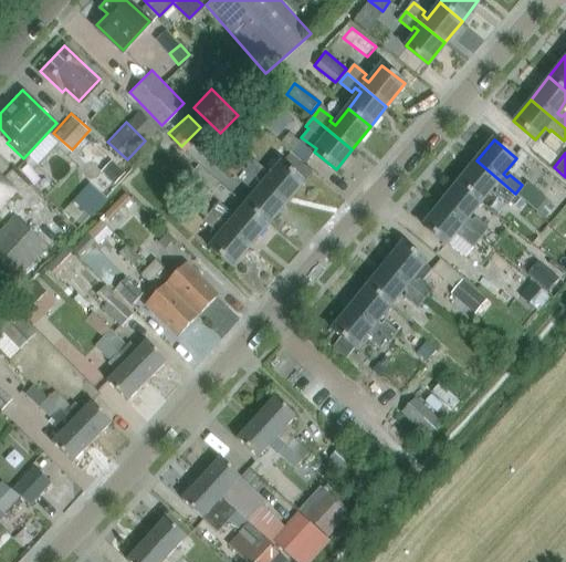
[(113,160),(104,172),(114,180),(124,170),(113,160)]
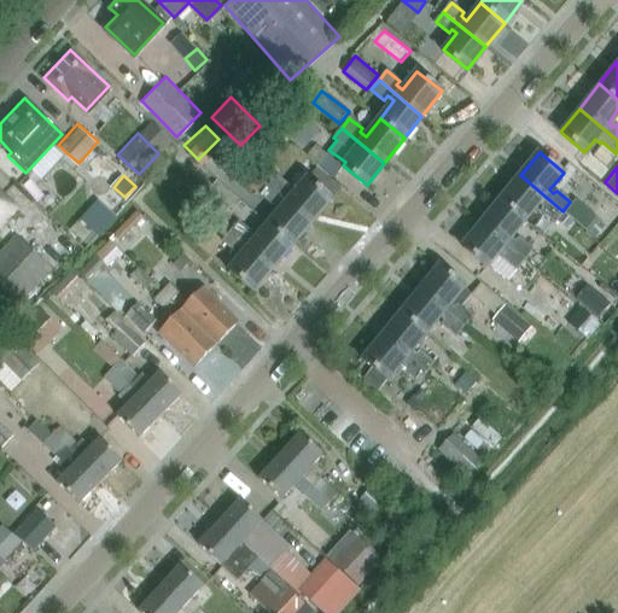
[(277,175),(268,185),(309,223),(331,198),(307,177),(293,194),(287,190),(290,187),(277,175)]
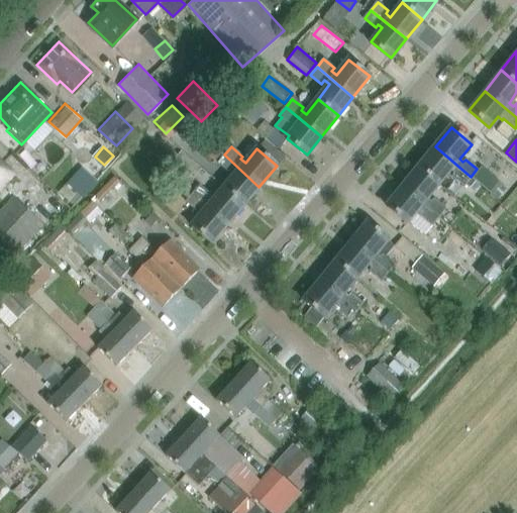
[(435,146),(421,164),(419,165),(440,182),(450,170),(454,173),(452,176),(463,185),(464,185),(470,178),(471,177),(435,146)]
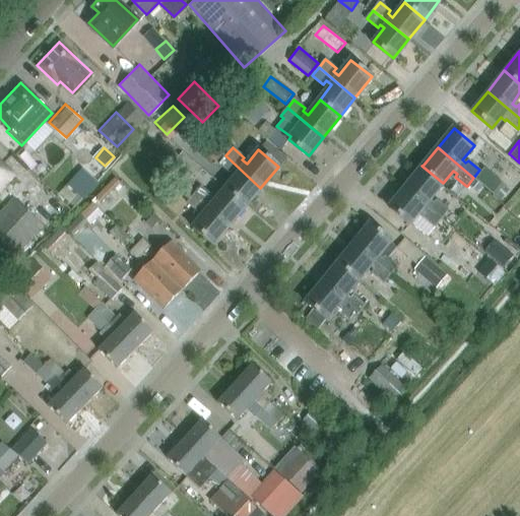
[(260,188),(225,155),(219,164),(231,174),(233,171),(237,174),(224,188),(245,205),(260,188)]
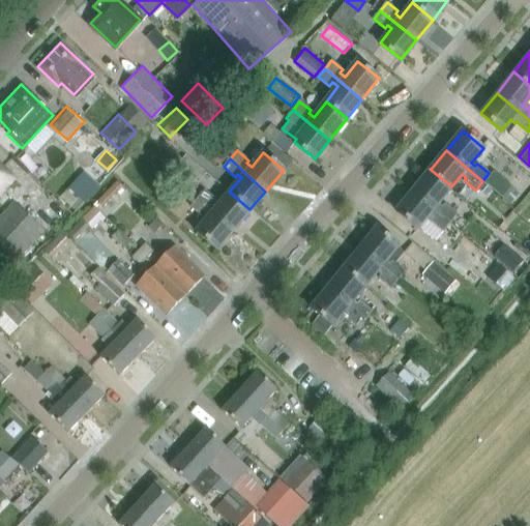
[(0,187),(11,176),(0,164),(0,187)]
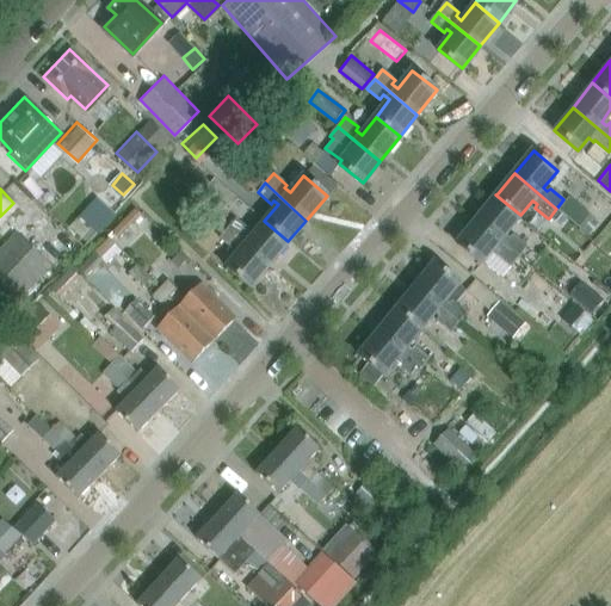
[(504,235),(520,215),(495,195),(476,218),(518,255),(525,246),(512,234),(508,239),(504,235)]
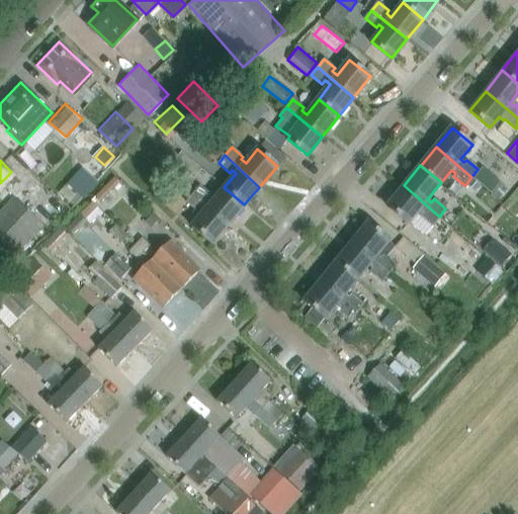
[(500,181),(482,165),(471,178),(490,193),(492,190),(500,181)]
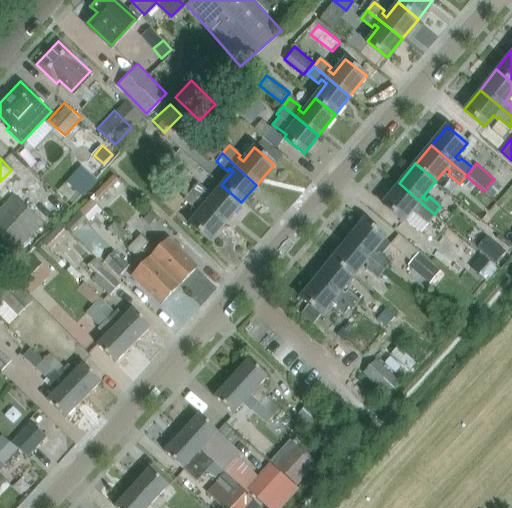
[(494,179),(486,188),(493,194),(501,184),(494,179)]
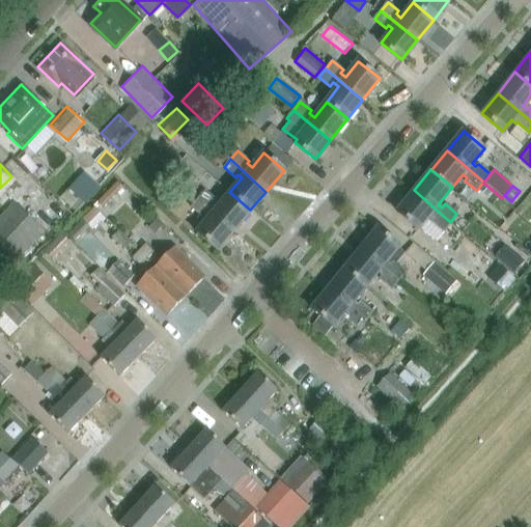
[(203,190),(197,198),(232,230),(250,210),(229,192),(217,206),(213,203),(216,200),(203,190)]
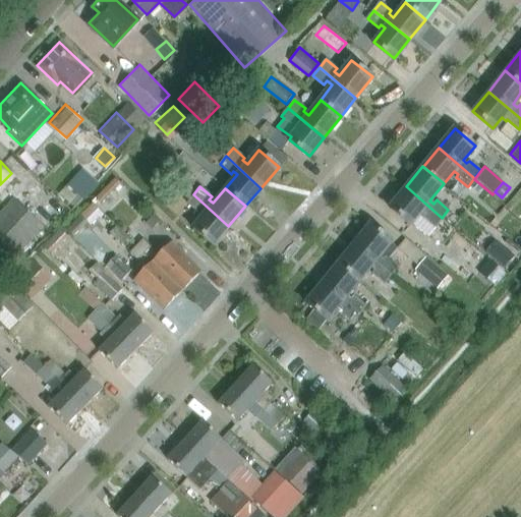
[(436,225),(442,218),(406,186),(391,205),(411,222),(422,209),(426,213),(423,216),(436,225)]
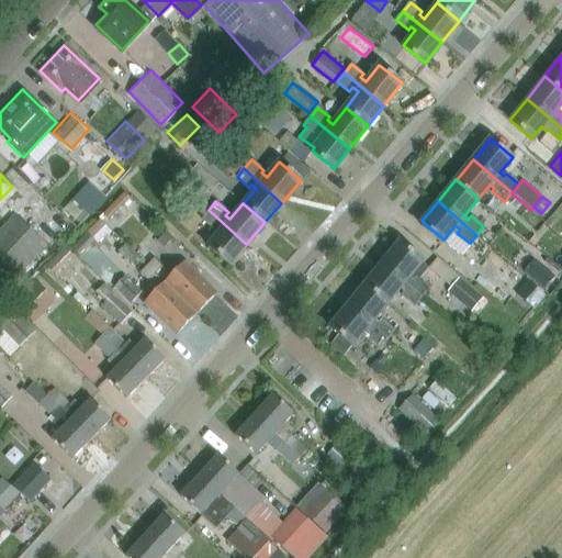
[(229,264),(246,244),(209,210),(201,219),(213,230),(216,226),(221,230),(208,245),(229,264)]
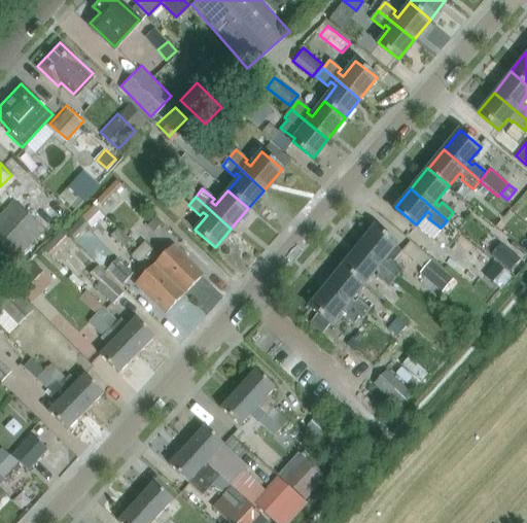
[(0,247),(12,259),(41,229),(12,201),(0,213),(0,247)]
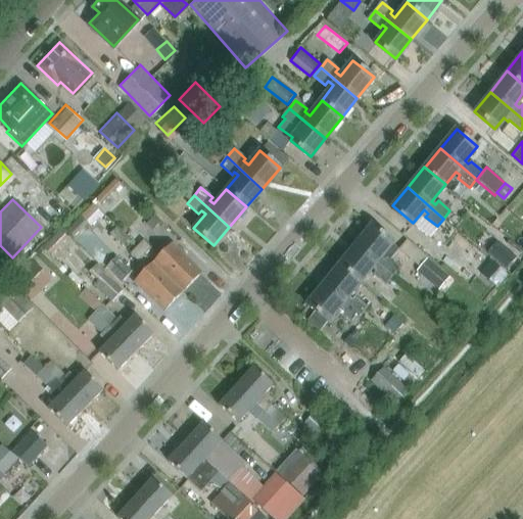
[(123,235),(128,229),(105,207),(99,214),(123,235)]
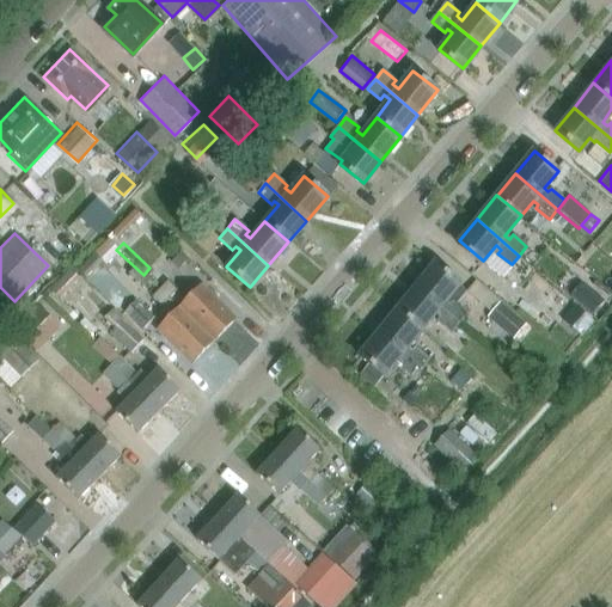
[(96,250),(80,267),(80,268),(86,273),(103,256),(96,250)]
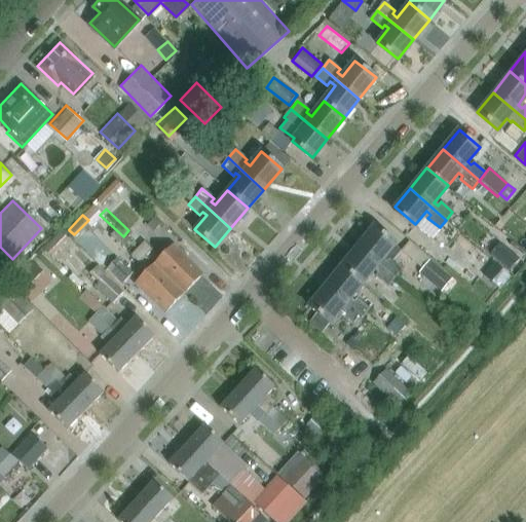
[(375,226),(360,245),(395,275),(401,267),(391,260),(402,249),(375,226)]
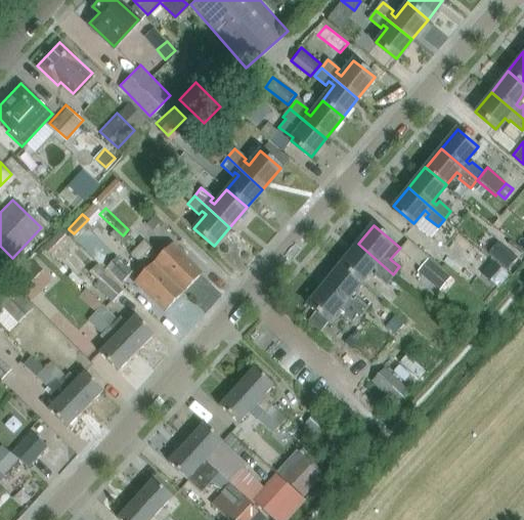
[(44,247),(51,253),(69,235),(60,228),(44,247)]
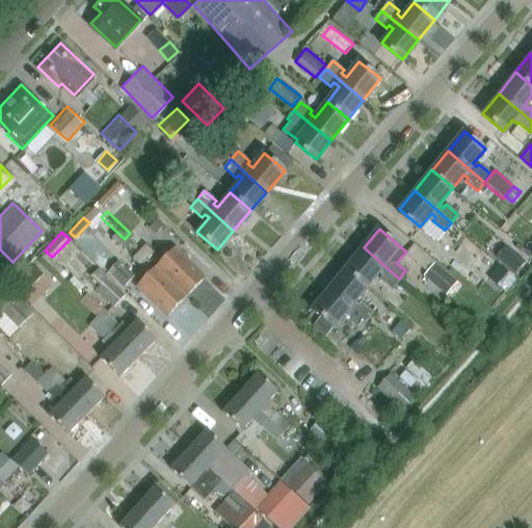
[(148,256),(154,249),(145,241),(139,247),(148,256)]
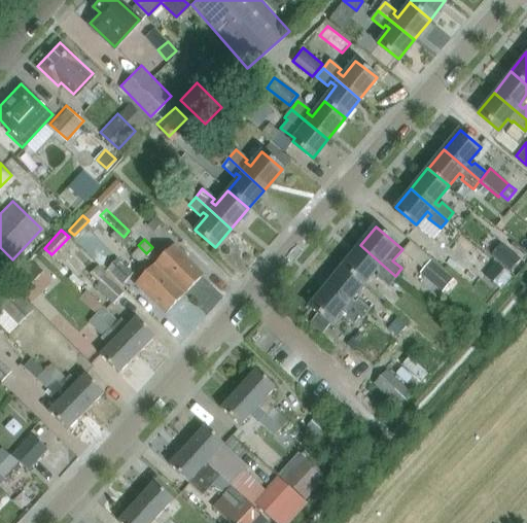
[(500,240),(490,252),(510,269),(520,256),(500,240)]
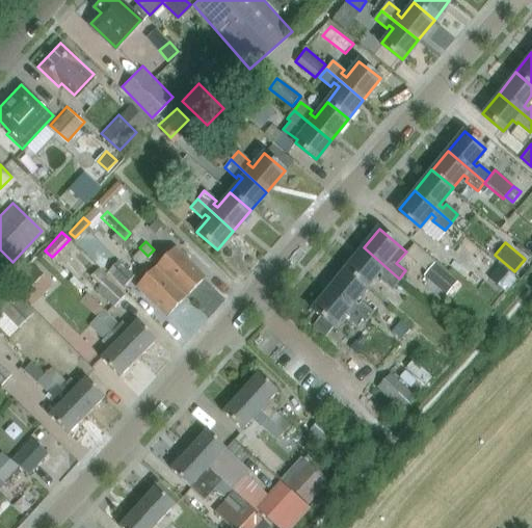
[(140,263),(148,256),(139,247),(132,255),(140,263)]
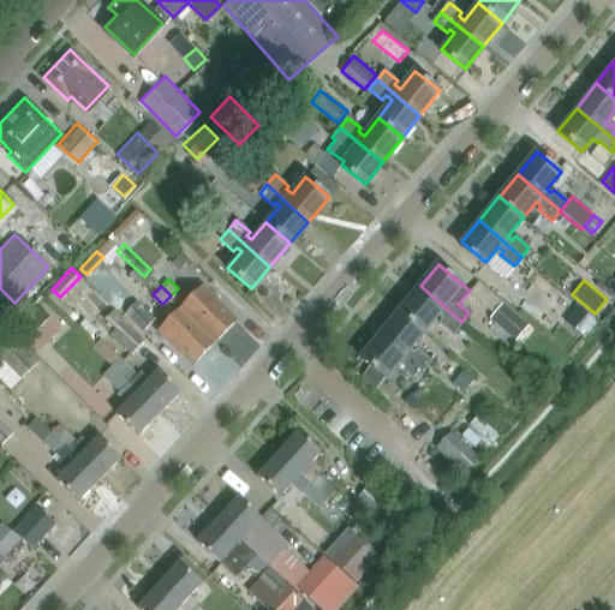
[(214,342),(236,320),(201,286),(179,308),(214,342)]
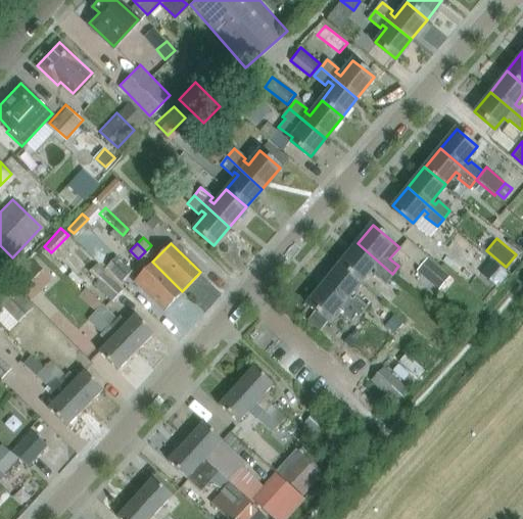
[(358,243),(342,261),(363,278),(373,266),(377,270),(375,273),(385,281),(392,274),(358,243)]
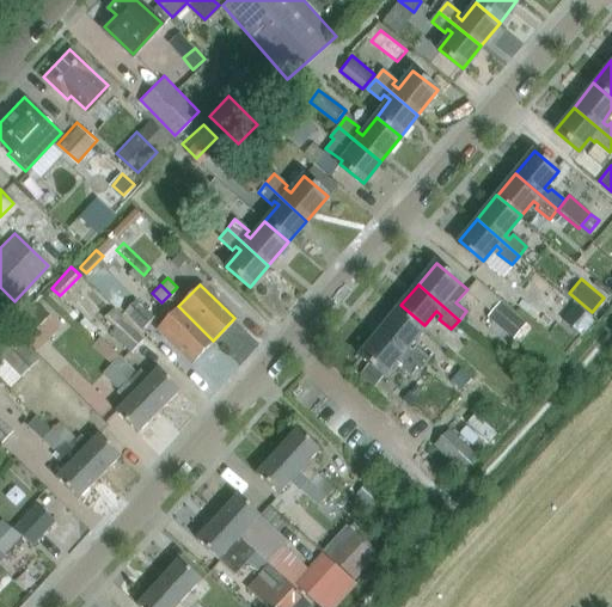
[(138,296),(123,310),(141,327),(154,314),(138,296)]
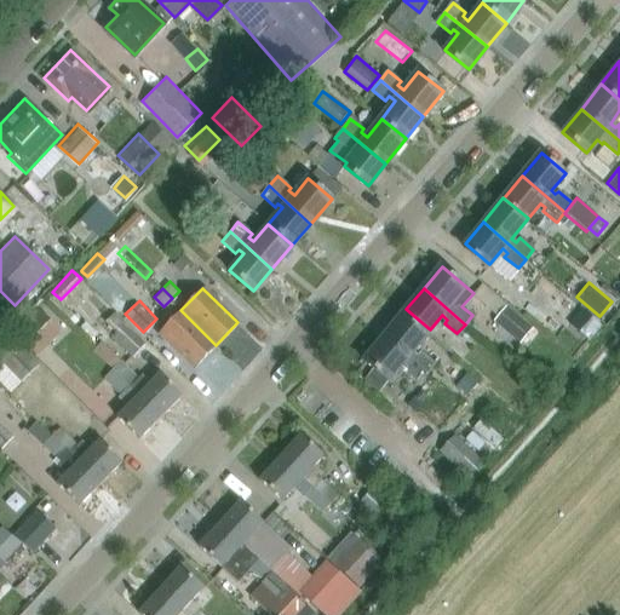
[(506,303),(493,319),(520,342),(533,326),(506,303)]
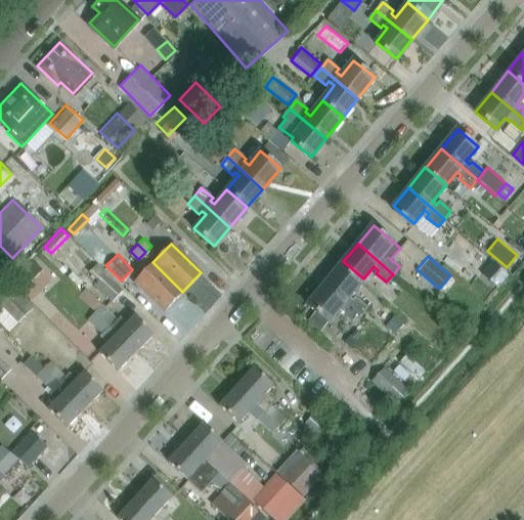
[(491,258),(481,270),(498,285),(509,272),(491,258)]
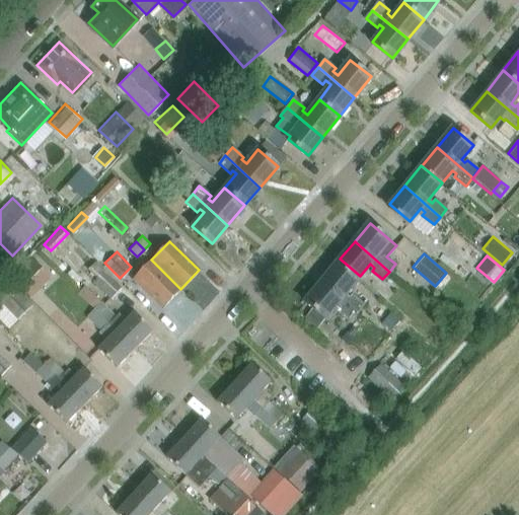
[(31,296),(51,276),(30,256),(11,278),(31,296)]
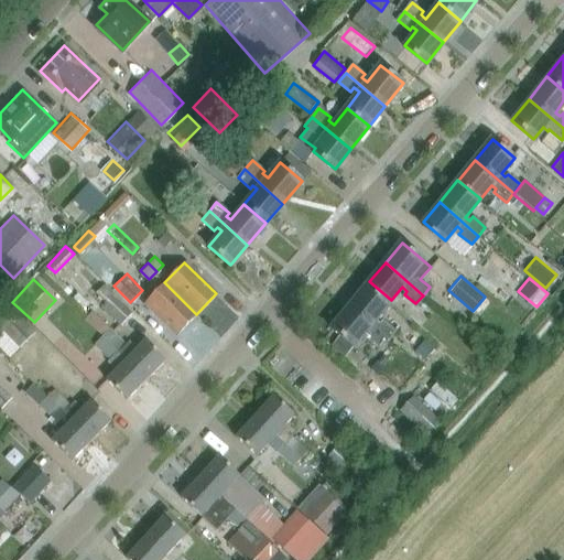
[(375,319),(391,300),(369,281),(349,305),(388,337),(396,330),(383,319),(380,323),(375,319)]
